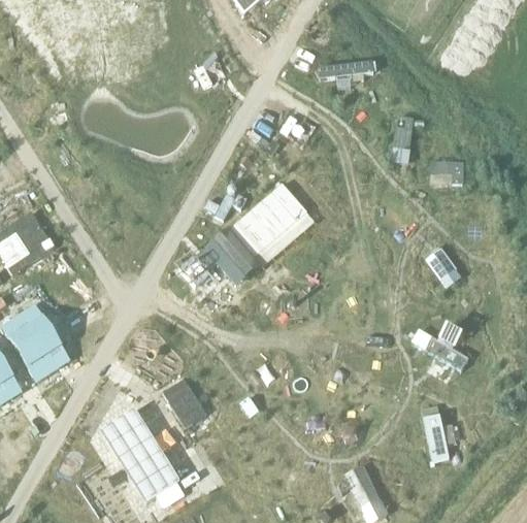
[(180,0),(190,9),(200,0),(180,0)]
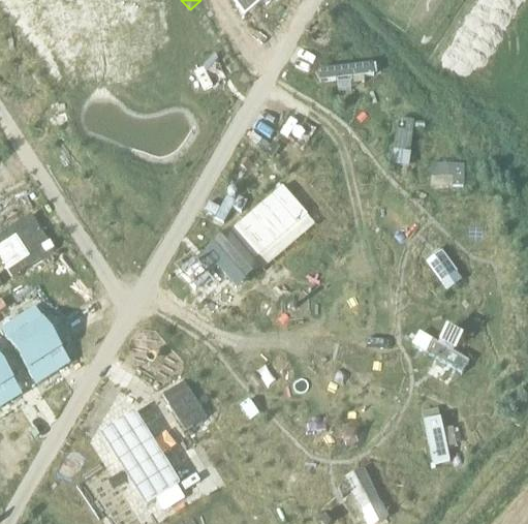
[(321,82),(324,81),(324,79),(337,78),(350,75),(353,75),(354,81),(365,79),(364,73),(374,72),(372,61),(318,68),(318,71),(315,71),(321,82)]
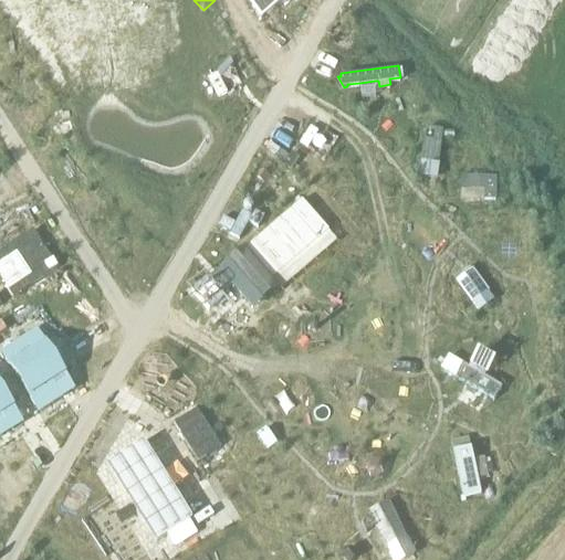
[(421,173),(438,175),(443,126),(427,124),(421,173)]
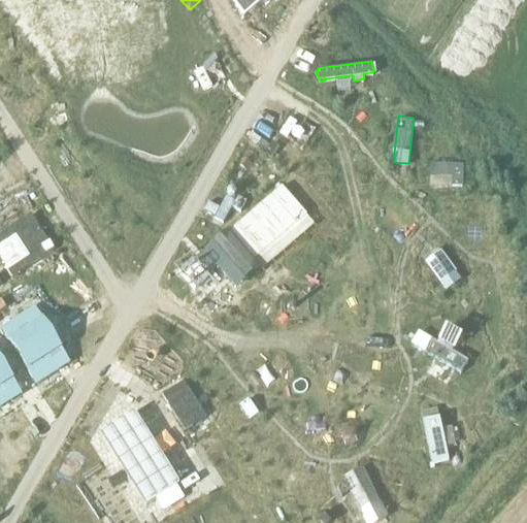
[(432,161),(432,173),(433,173),(433,178),(442,178),(442,173),(452,173),(452,183),(462,183),(462,161),(452,161),(452,157),(442,157),(442,161),(432,161)]
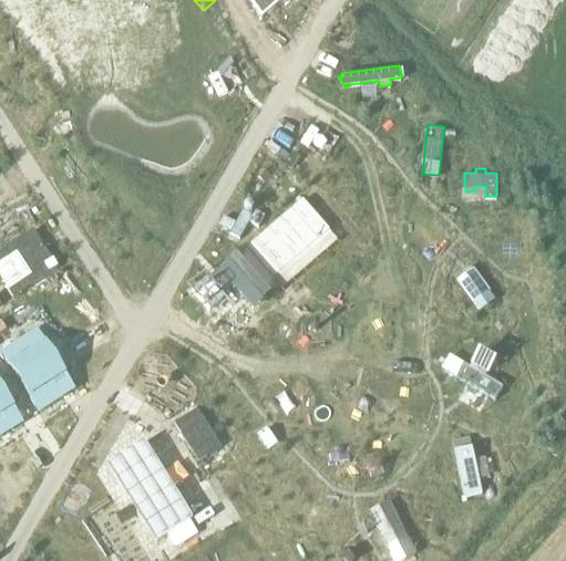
[(211,259),(194,271),(202,283),(191,291),(198,304),(211,297),(219,309),(249,290),(259,303),(360,237),(333,197),(219,272),(211,259)]
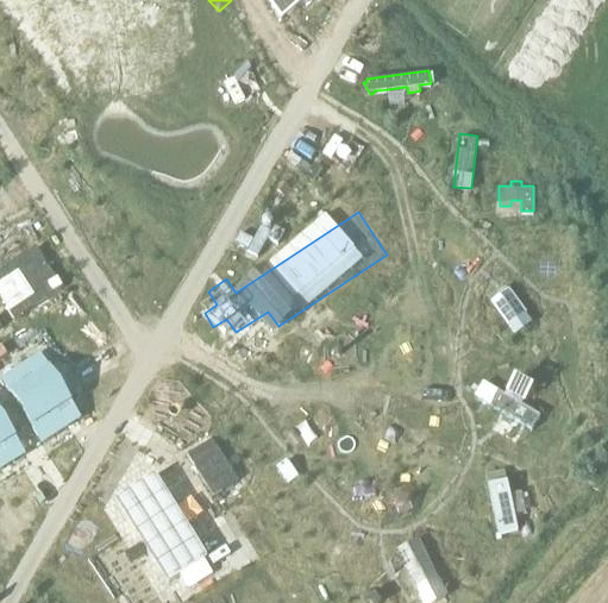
[(0,290),(12,311),(63,280),(39,240),(0,264),(0,290)]
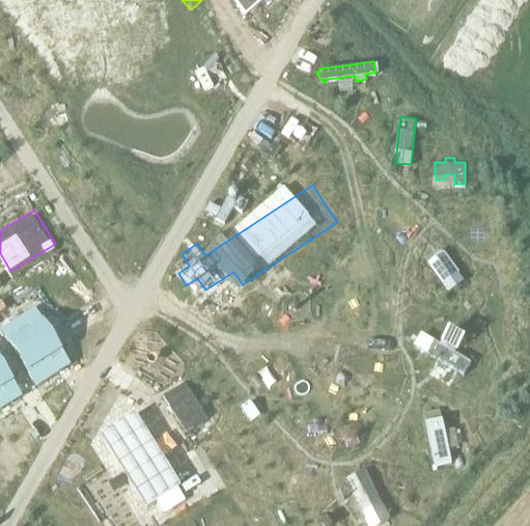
[(444,279),(456,270),(441,247),(434,252),(436,255),(429,260),(444,279)]
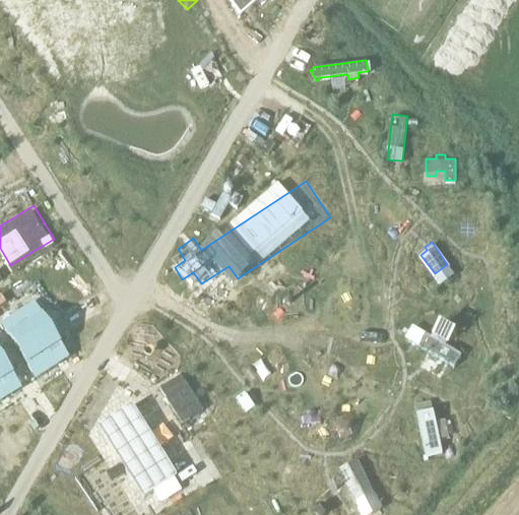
[(38,376),(72,355),(36,299),(1,321),(38,376)]
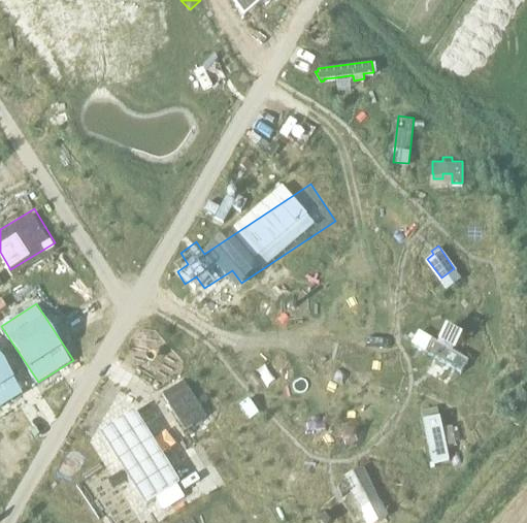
[(422,330),(415,342),(461,369),(468,358),(451,348),(461,331),(453,326),(451,329),(447,327),(439,339),(422,330)]
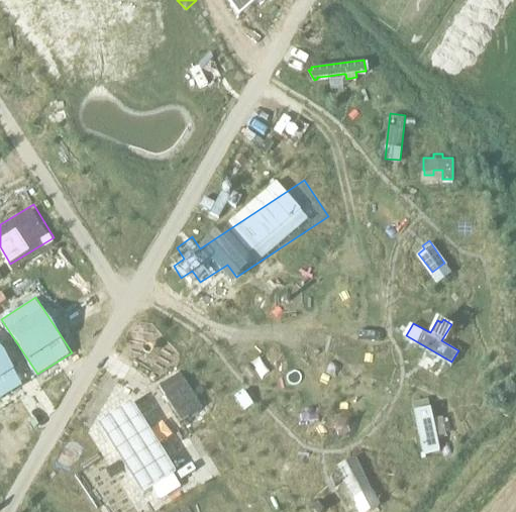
[(0,398),(23,385),(0,346),(0,398)]
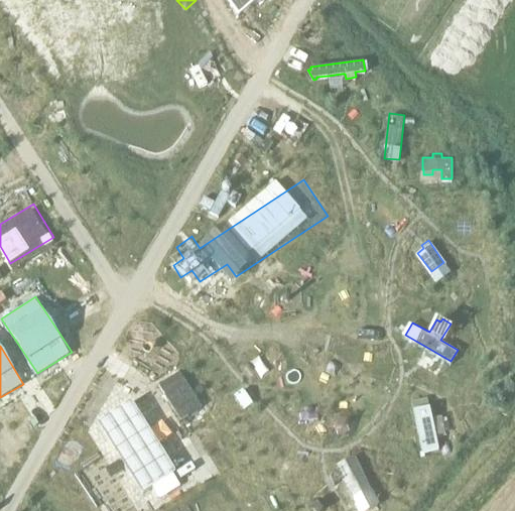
[(194,409),(202,404),(180,369),(158,382),(180,417),(194,409)]
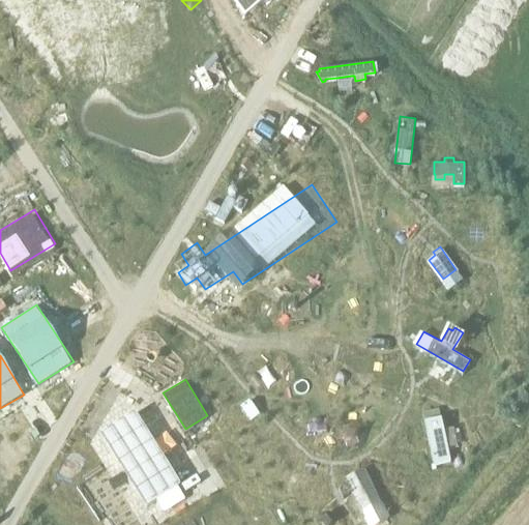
[(259,411),(248,398),(241,404),(251,417),(255,414),(259,411)]
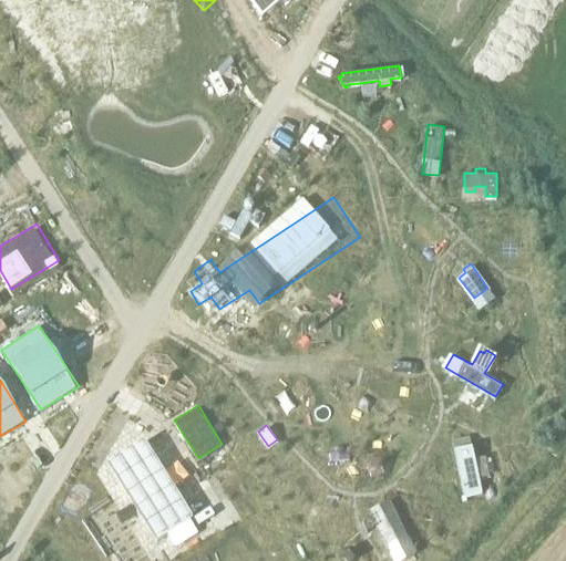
[(482,488),(470,434),(452,437),(464,492),(482,488)]
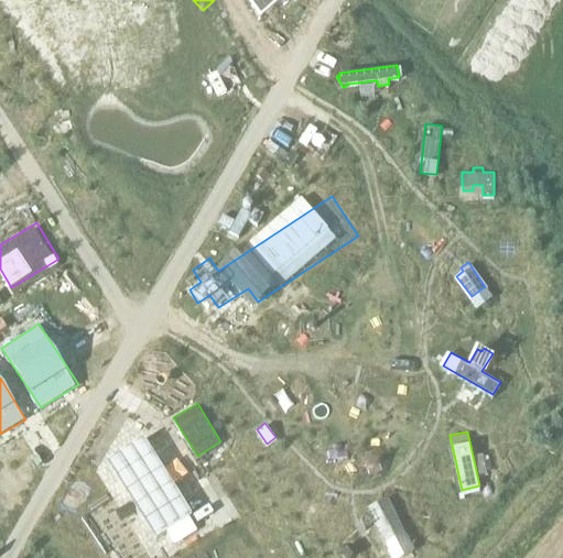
[(108,468),(157,543),(192,520),(143,446),(108,468)]
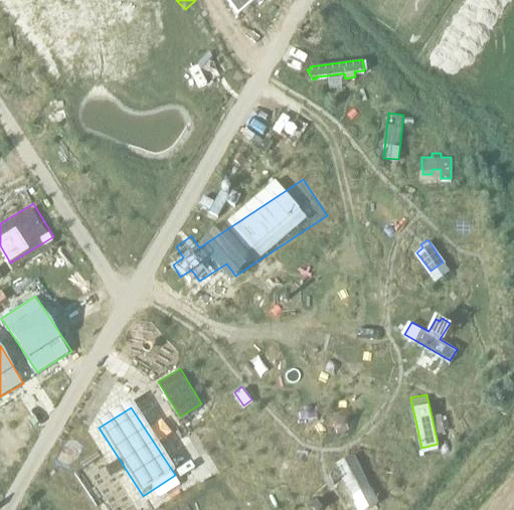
[(337,466),(360,509),(376,500),(353,457),(337,466)]
